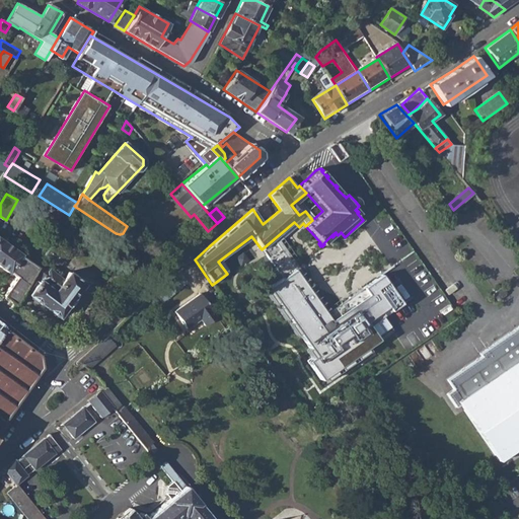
[(181,243),(188,249),(199,239),(193,233),(181,243)]
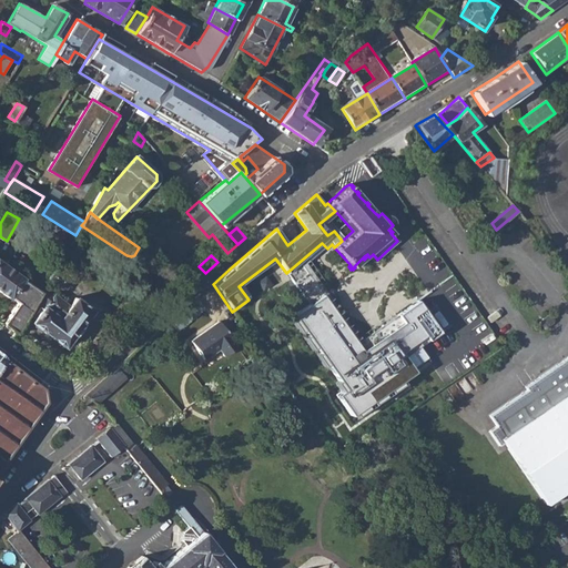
[(0,292),(9,298),(10,297),(18,303),(3,324),(16,334),(41,293),(21,280),(23,279),(0,261),(0,292)]
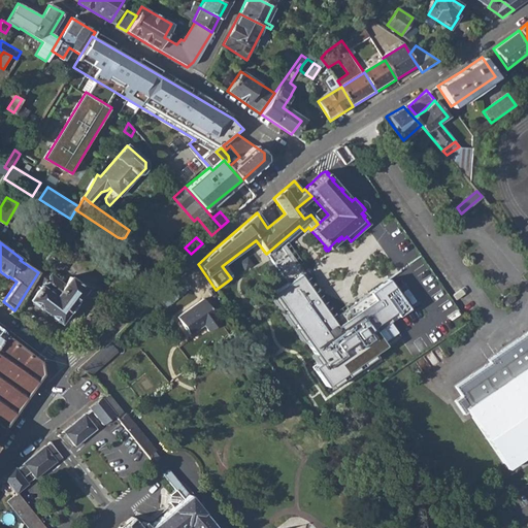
[(44,262),(56,268),(61,268),(65,262),(63,258),(51,251),(44,262)]
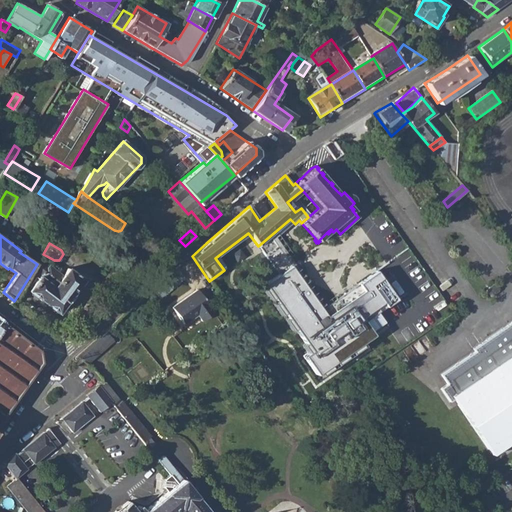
[(161,254),(168,261),(172,257),(166,250),(161,254)]
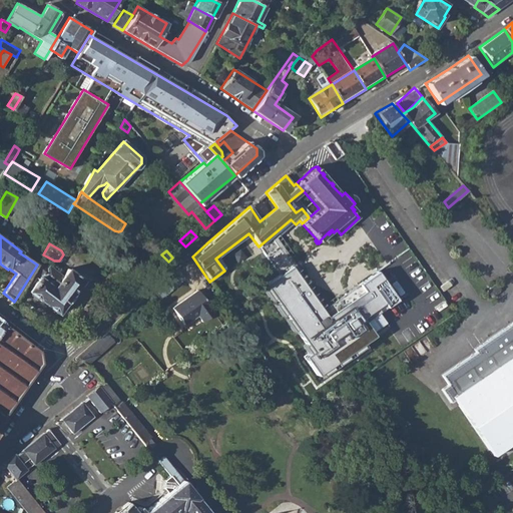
[(28,292),(57,314),(66,303),(67,305),(70,304),(74,298),(72,294),(83,281),(67,270),(61,277),(48,266),(46,268),(43,265),(34,276),(38,279),(28,292)]
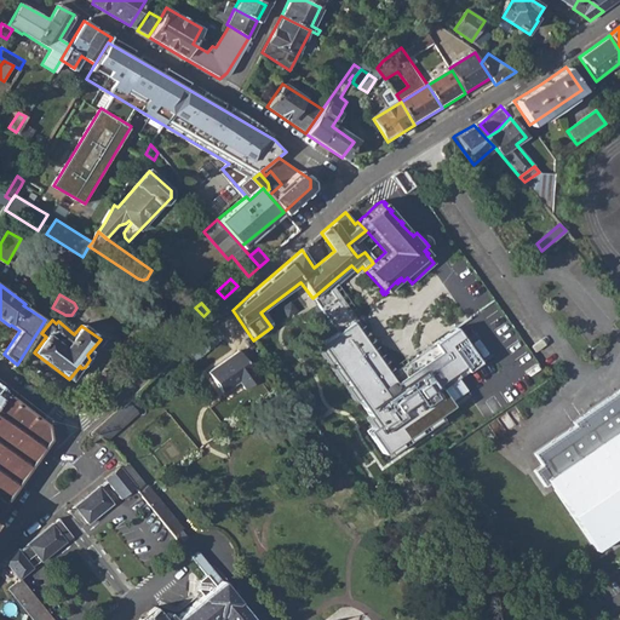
[(385,402),(392,412),(443,377),(436,368),(430,373),(420,360),(422,359),(413,345),(372,374),(382,389),(383,388),(390,394),(383,399),(385,402)]
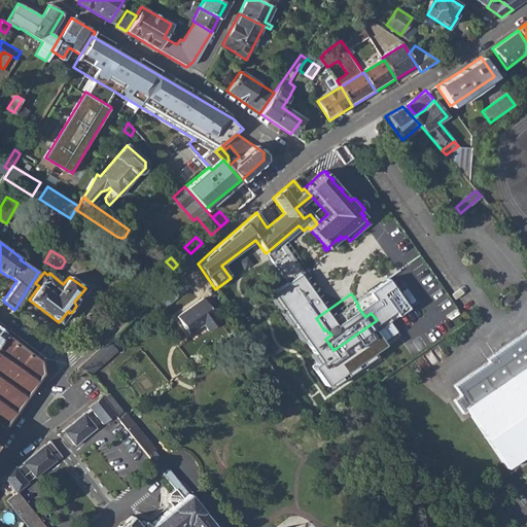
[(176,317),(188,334),(201,324),(207,331),(219,322),(201,299),(176,317)]
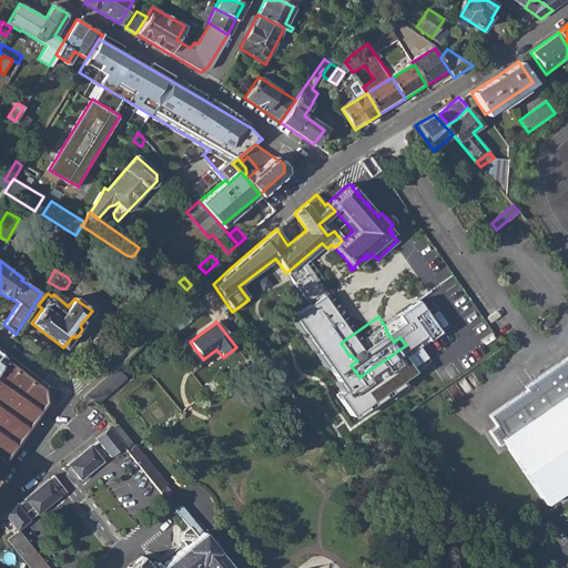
[(567,356),(525,386),(526,388),(488,415),(501,436),(499,438),(544,503),(567,486),(567,356)]
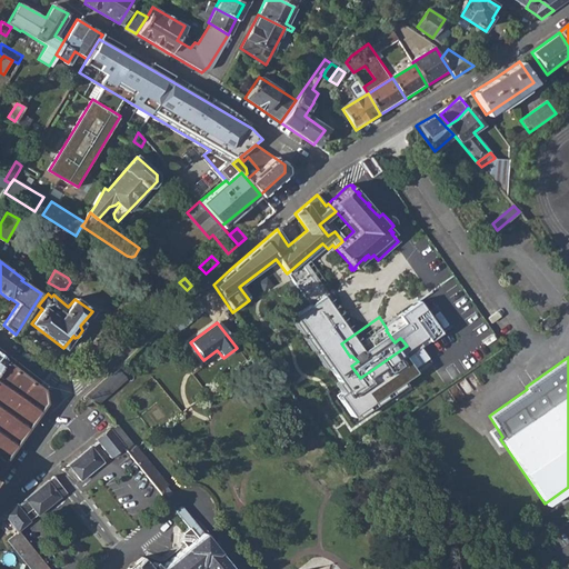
[(0,463),(6,456),(43,403),(41,389),(5,361),(0,367),(0,463)]
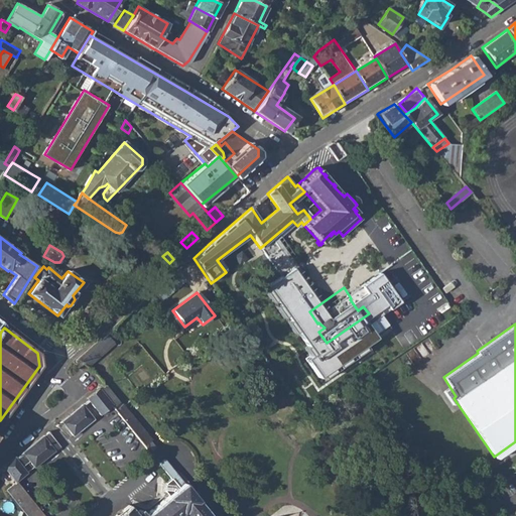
[(90,369),(116,345),(106,334),(76,360),(90,369)]
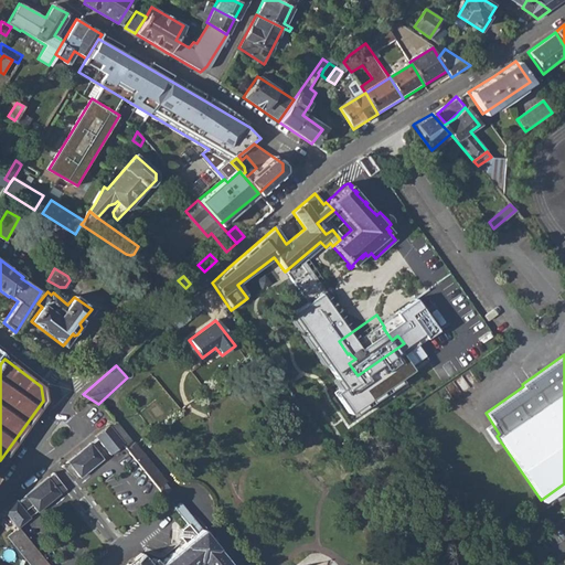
[(339,374),(348,387),(360,379),(358,375),(351,366),(339,374)]
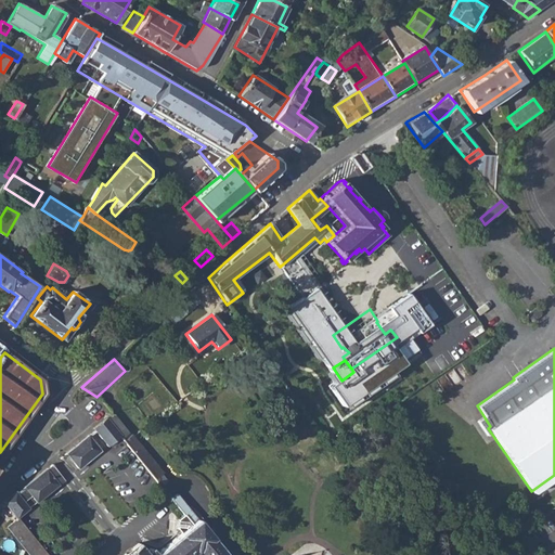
[(127,446),(155,480),(163,474),(131,435),(130,436),(113,413),(112,414),(112,415),(94,428),(108,446),(120,436),(127,446)]
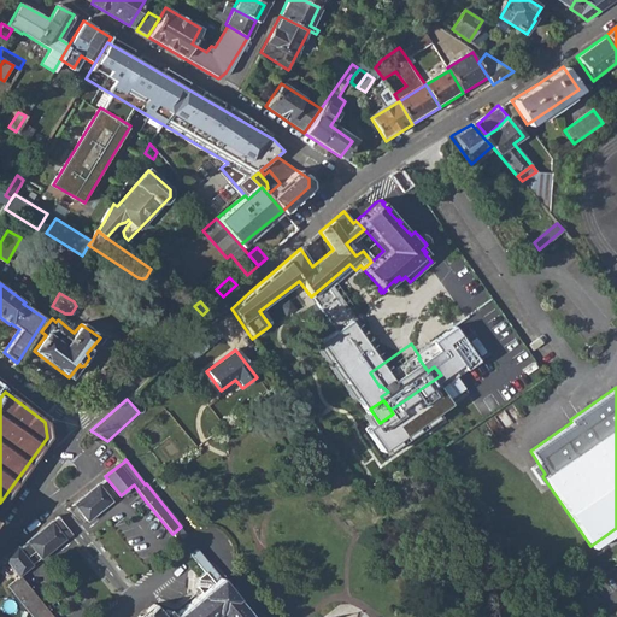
[(74,504),(87,521),(111,501),(98,485),(74,504)]
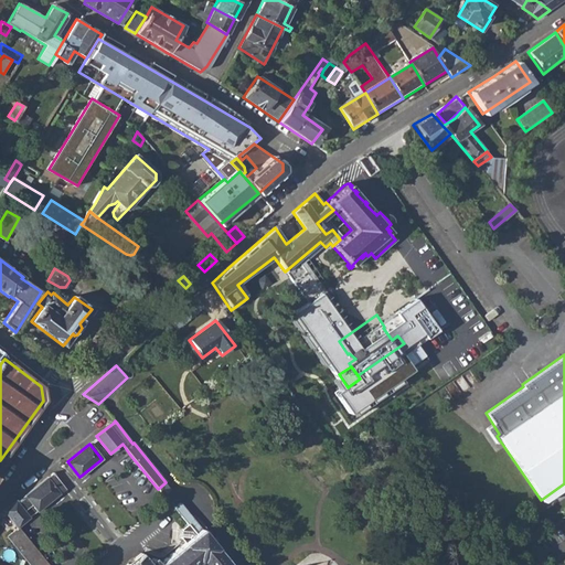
[(24,496),(38,512),(60,493),(55,487),(60,483),(52,473),(24,496)]
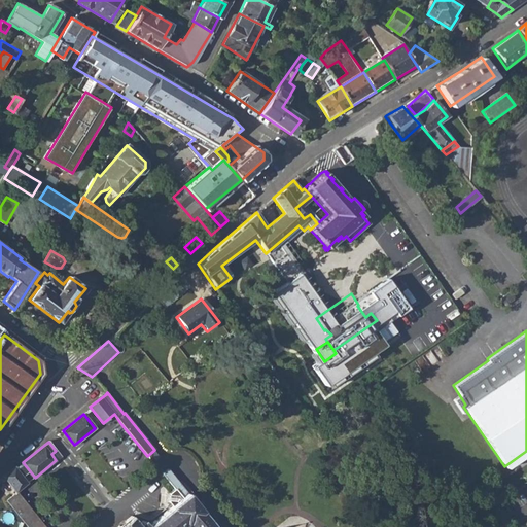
[(51,454),(56,460),(61,456),(56,451),(51,454)]
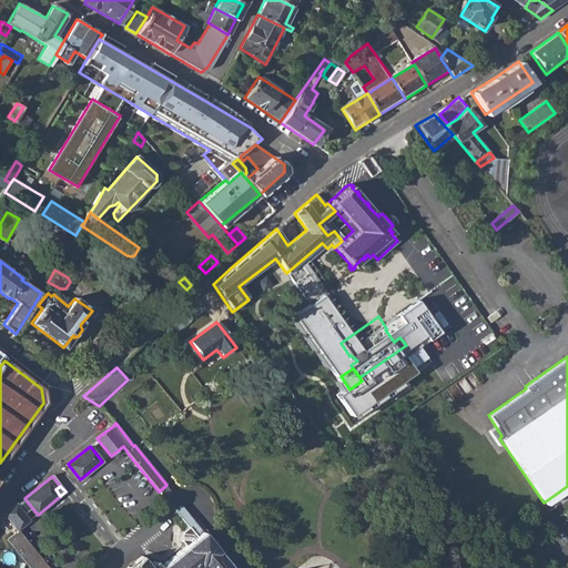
[(3,514),(17,530),(19,529),(30,520),(16,503),(3,514)]
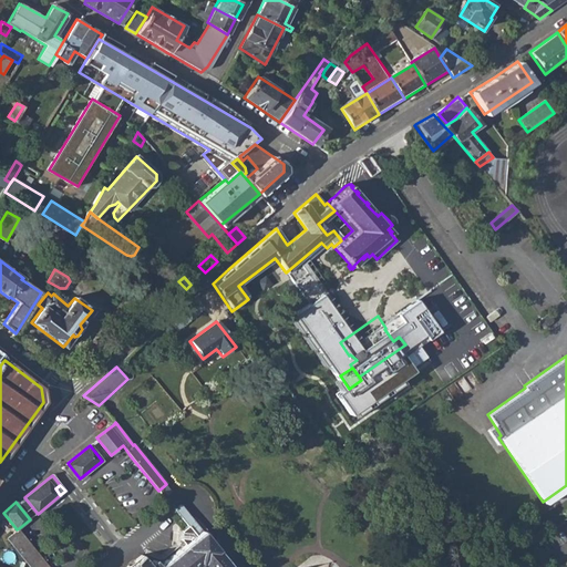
[(229,566),(181,505),(173,509),(189,531),(184,535),(184,538),(187,543),(158,566),(153,560),(147,565),(141,558),(142,557),(141,555),(125,566),(49,566),(19,528),(17,529),(8,537),(31,566),(229,566)]
